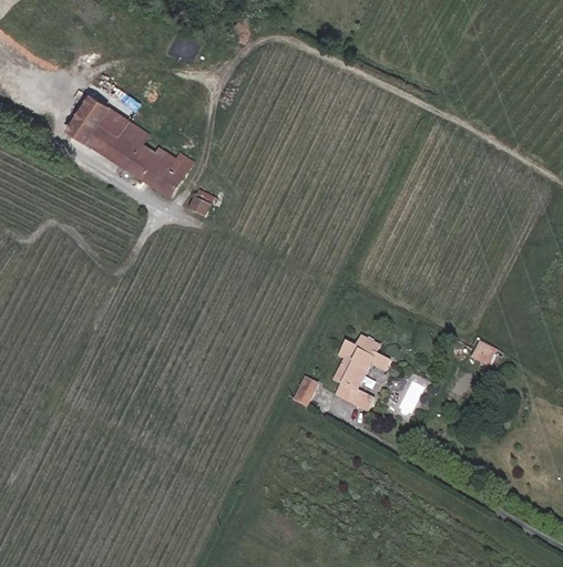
[(160,148),(157,153),(144,144),(150,135),(90,95),(68,130),(171,197),(192,163),(180,155),(176,160),(160,148)]
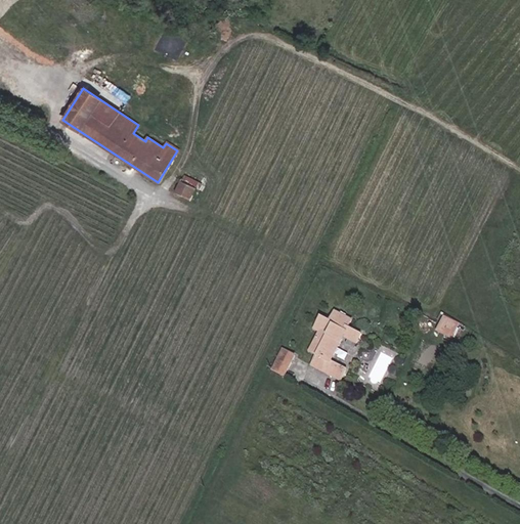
[(190,202),(196,192),(180,184),(175,194),(190,202)]
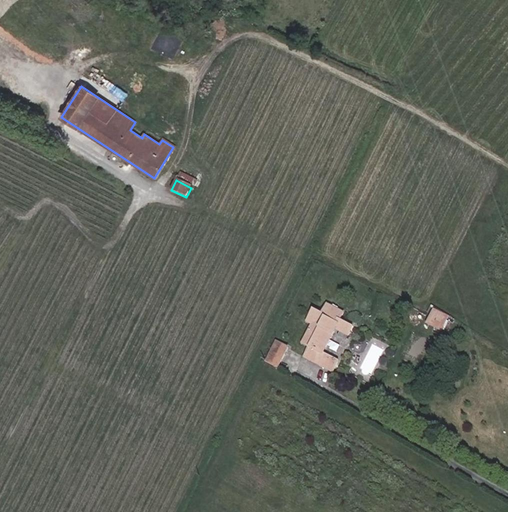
[(346,333),(350,324),(338,318),(341,312),(325,303),(322,310),(312,305),(305,318),(311,321),(300,341),(307,344),(301,356),(330,370),(336,358),(321,350),(333,327),(346,333)]
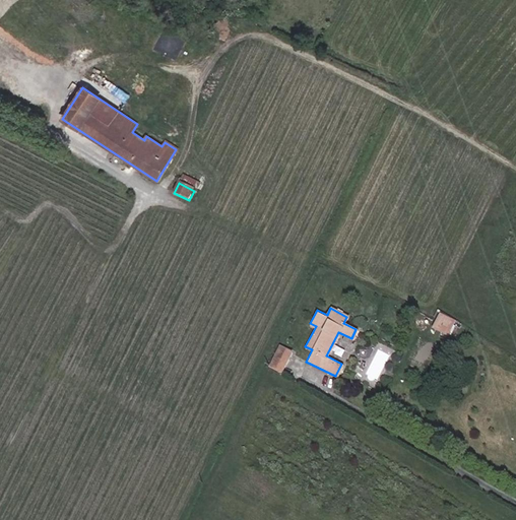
[(437,312),(430,328),(448,336),(455,319),(437,312)]
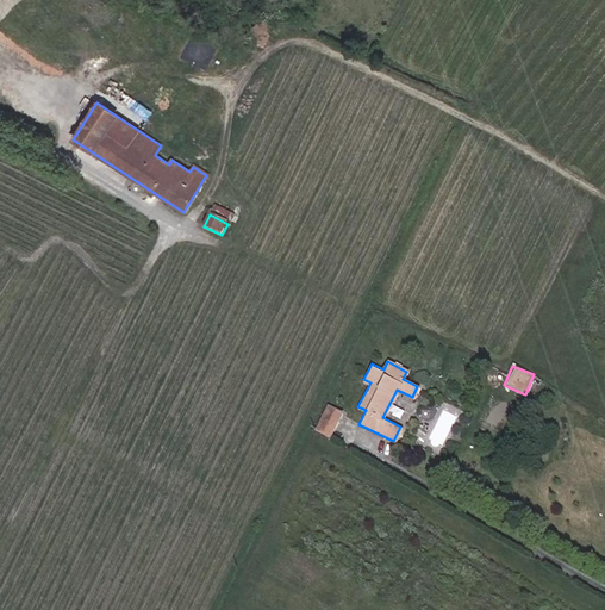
[(325,403),(312,430),(331,439),(344,412),(325,403)]
